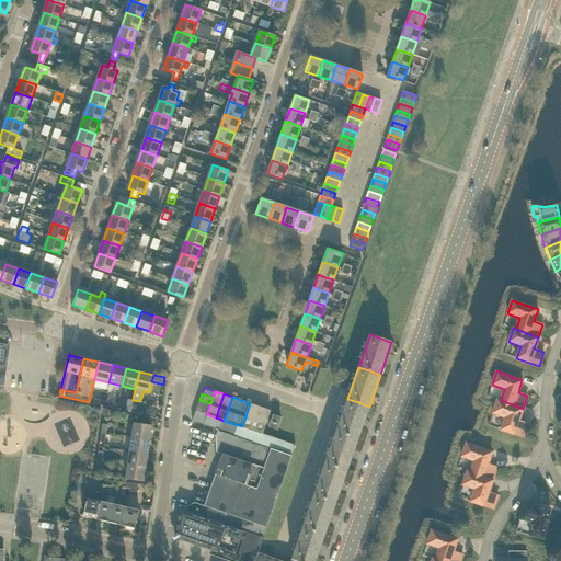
[(369,407),(358,402),(347,399),(336,431),(348,435),(358,438),(369,407)]
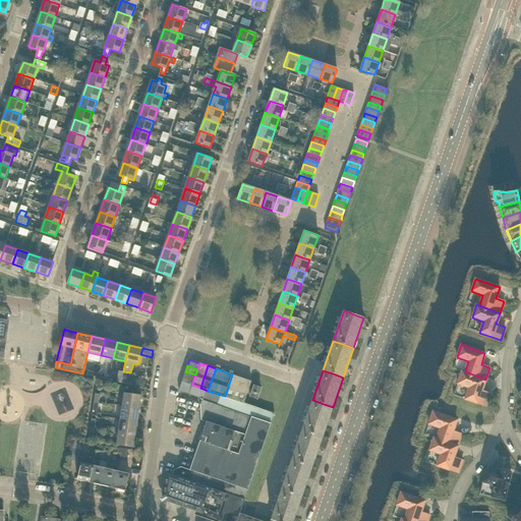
[(485,380),(465,371),(462,370),(458,384),(469,388),(465,399),(486,406),(490,394),(481,390),(485,380)]
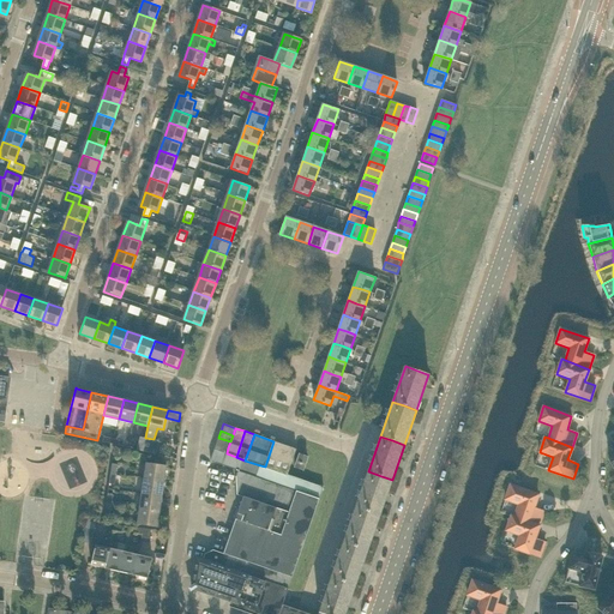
[(230,441),(218,438),(216,444),(228,447),(230,441)]
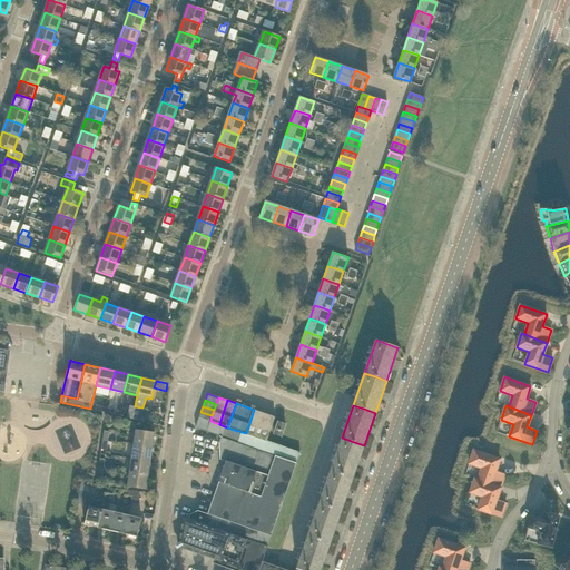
[(275,416),(254,410),(246,433),(267,441),(275,416)]
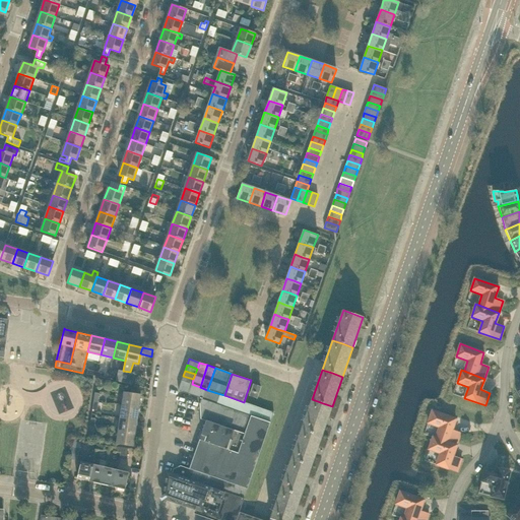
[(132,385),(134,378),(122,376),(120,382),(132,385)]
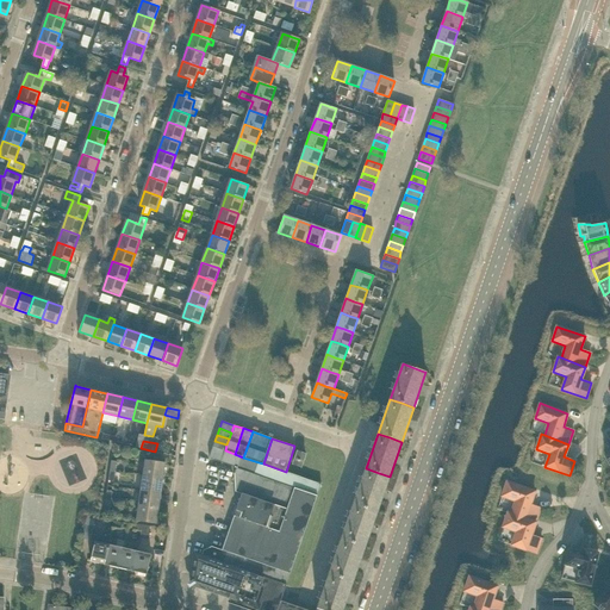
[(225,450),(226,444),(215,441),(213,447),(225,450)]
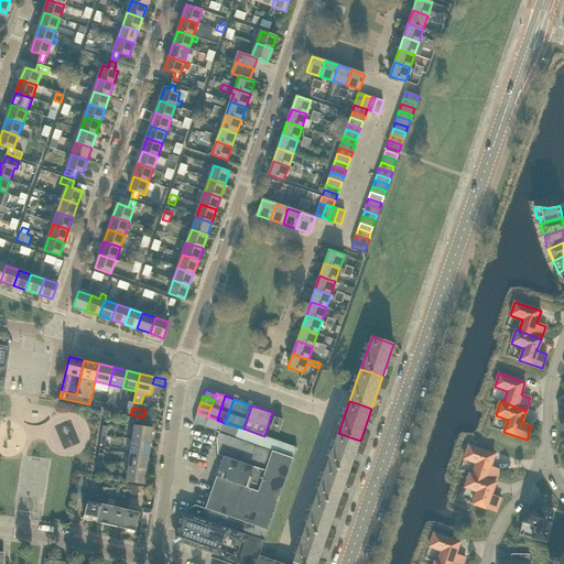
[(217,420),(208,416),(197,413),(194,423),(235,437),(239,427),(225,423),(217,420)]
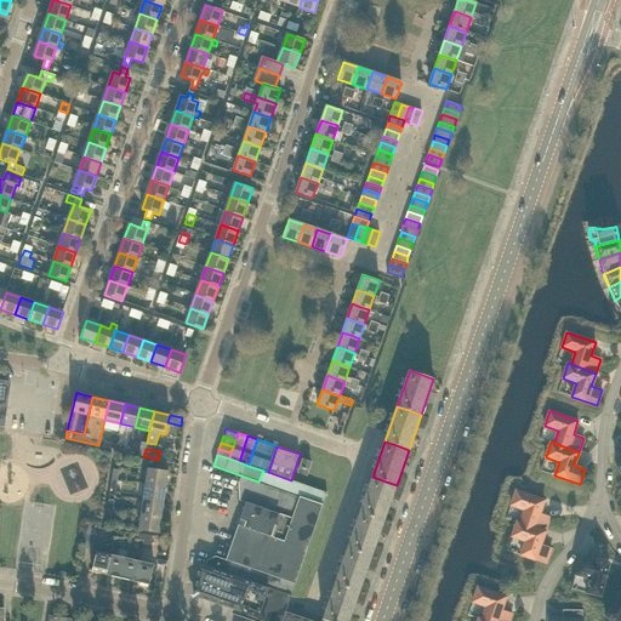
[(298,472),(307,476),(311,462),(303,460),(298,472)]
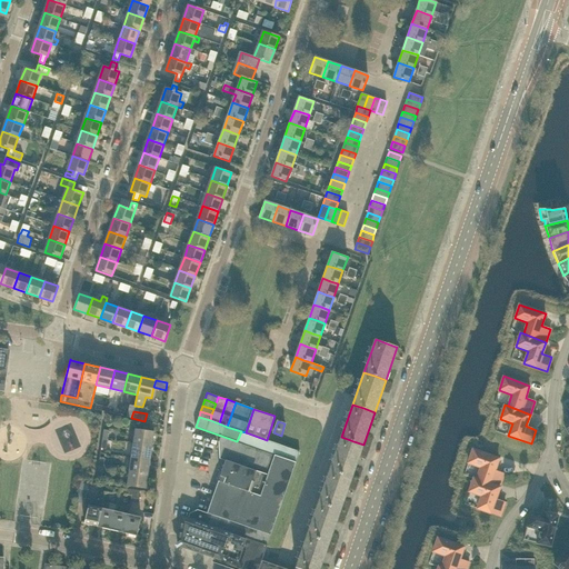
[(152,446),(153,431),(136,429),(133,443),(152,446)]
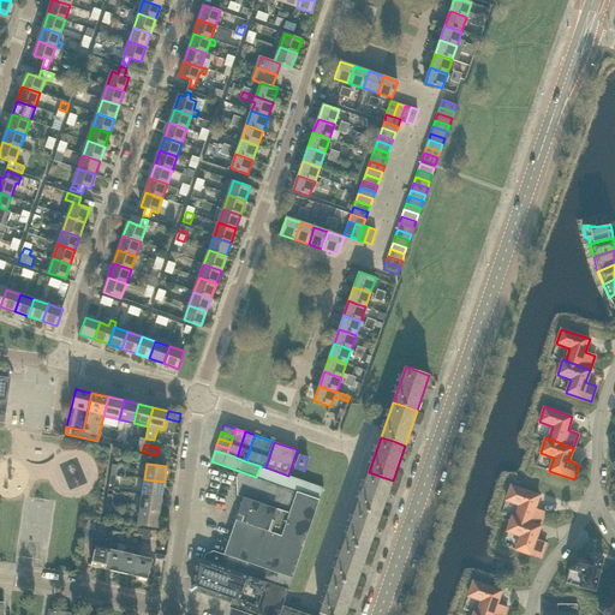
[(324,489),(288,476),(266,467),(261,466),(256,477),(256,478),(239,471),(237,477),(238,496),(244,497),(238,514),(236,513),(234,519),(236,520),(220,566),(288,590),(288,587),(320,500),(324,489)]
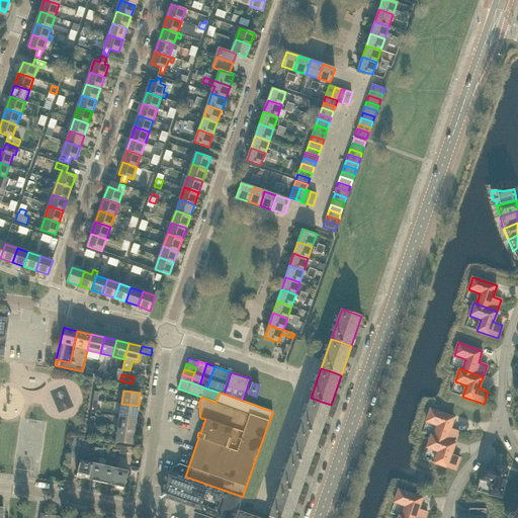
[(331,405),(322,402),(311,398),(304,419),(300,427),(311,431),(320,434),(331,405)]
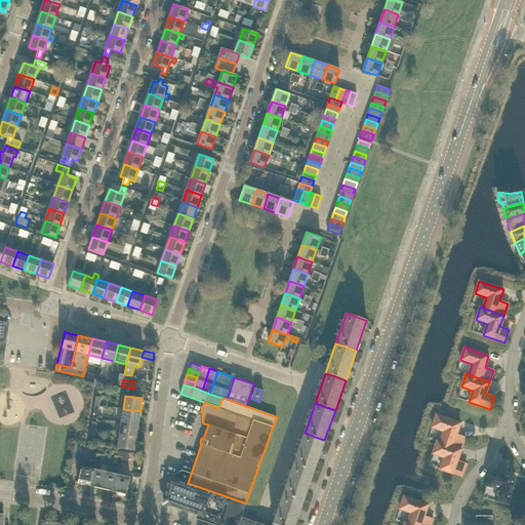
[(138,425),(140,411),(123,409),(121,421),(138,425)]
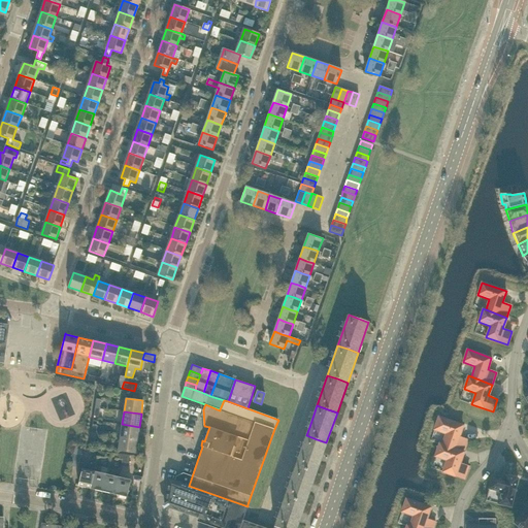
[(442,444),(464,452),(468,439),(459,436),(463,425),(438,417),(434,429),(447,433),(442,444)]
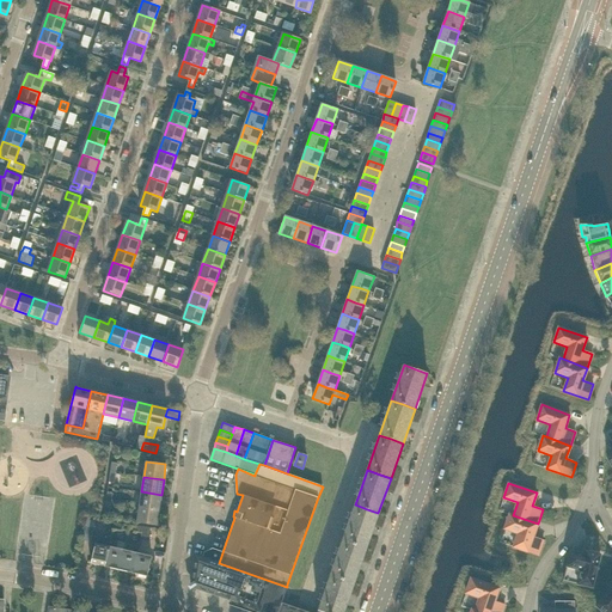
[(159,509),(161,495),(141,491),(140,507),(159,509)]
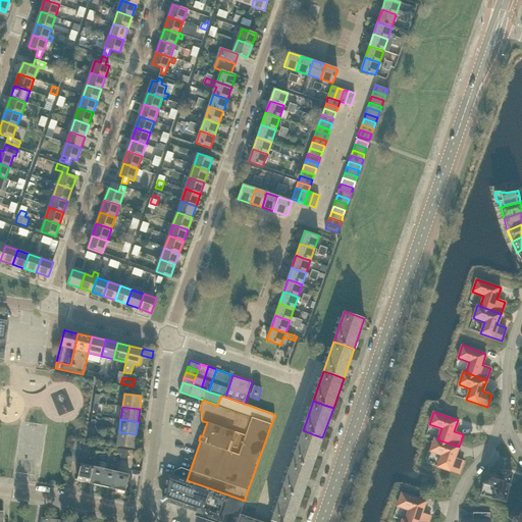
[(322,437),(313,434),(303,430),(295,453),(293,461),(303,464),(312,468),(322,437)]
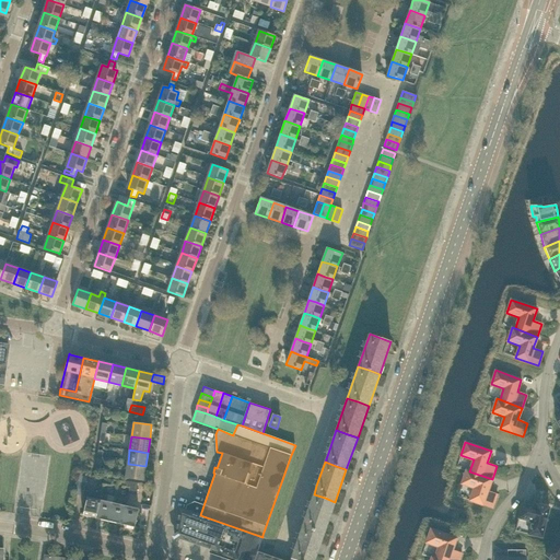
[(143,481),(146,466),(128,464),(126,479),(143,481)]
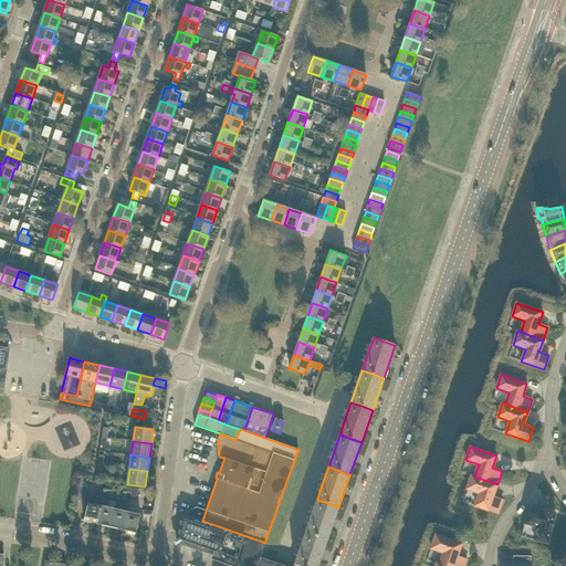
[(498,514),(503,500),(493,496),(498,484),(474,477),(471,475),(467,489),(479,493),(474,505),(498,514)]
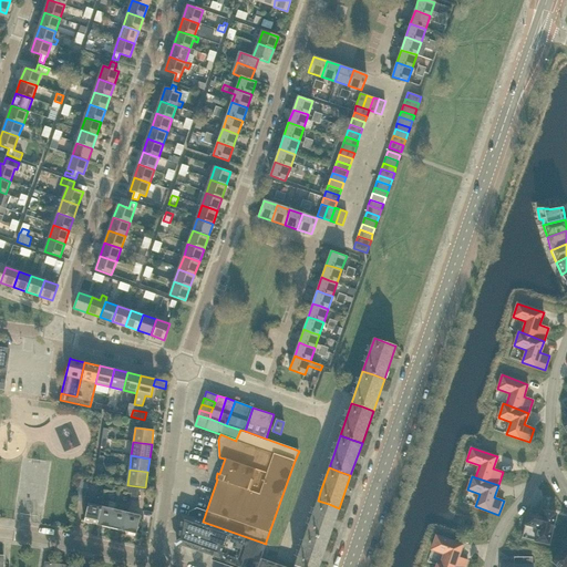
[(84,502),(86,488),(81,487),(78,501),(84,502)]
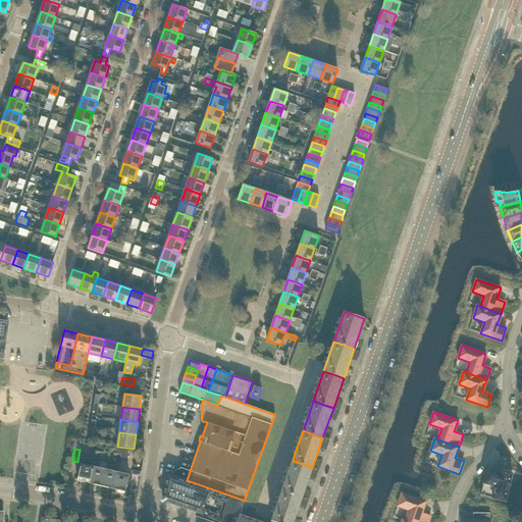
[(122,450),(120,460),(126,462),(127,455),(128,451),(122,450)]
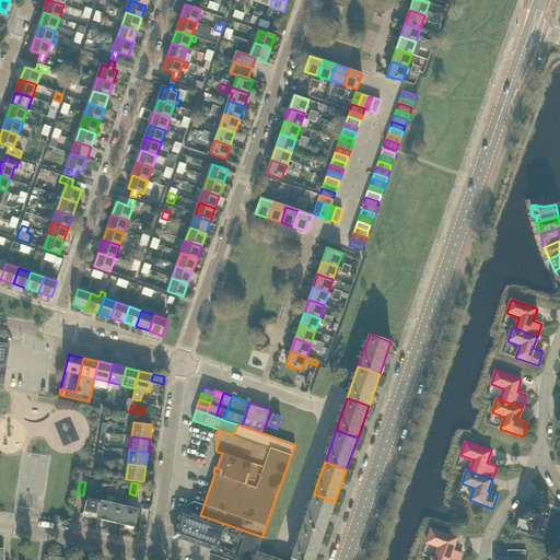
[(96,518),(102,493),(95,492),(94,499),(88,497),(83,515),(96,518)]
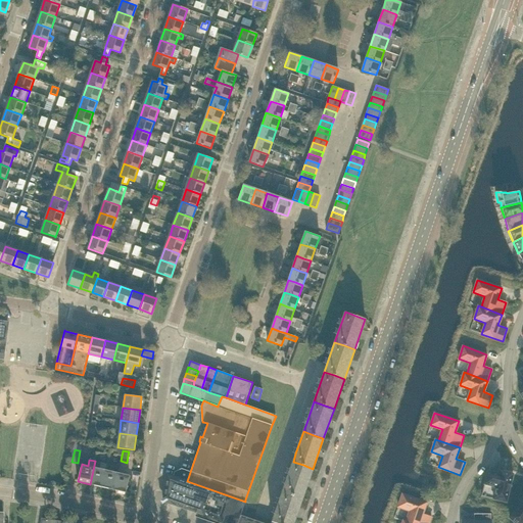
[(99,468),(101,463),(95,461),(90,484),(102,486),(106,470),(99,468)]
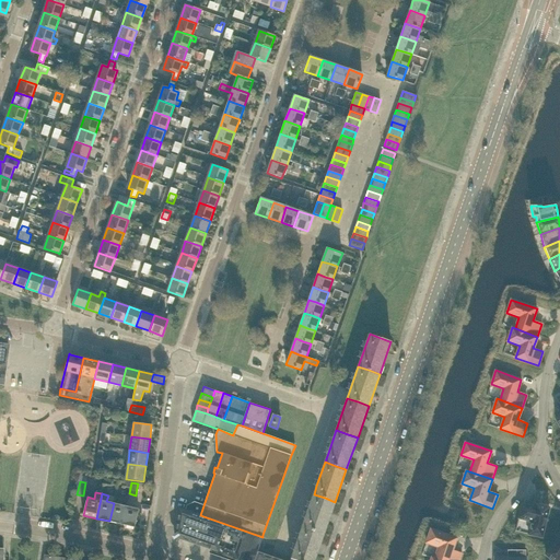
[(335,502),(325,498),(314,494),(311,502),(305,517),(302,526),(313,531),(324,534),(335,502)]
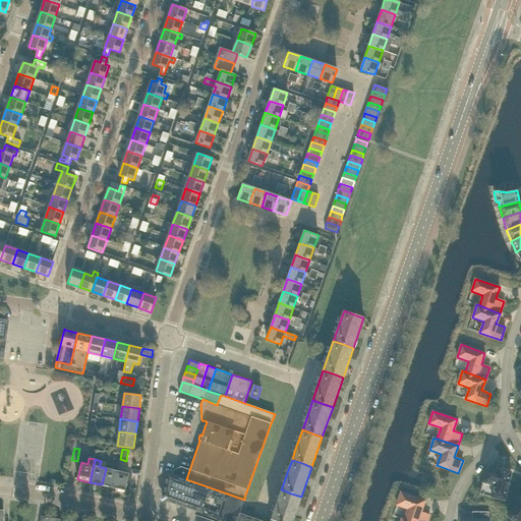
[(113,487),(117,470),(106,468),(102,484),(113,487)]
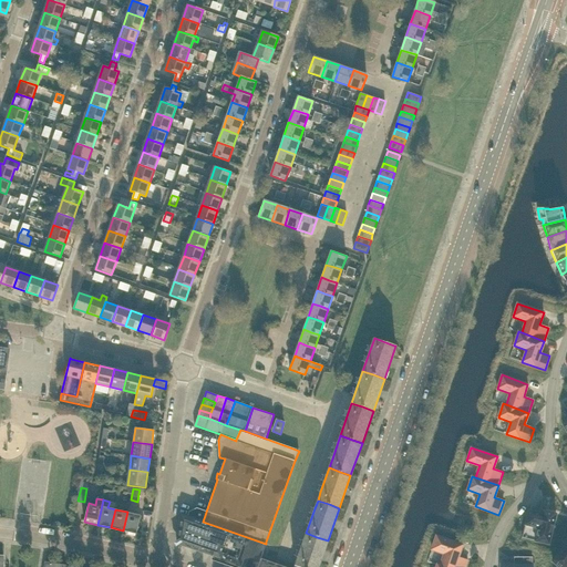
[(528,511),(526,523),(522,537),(548,544),(556,514),(543,511),(542,514),(528,511)]
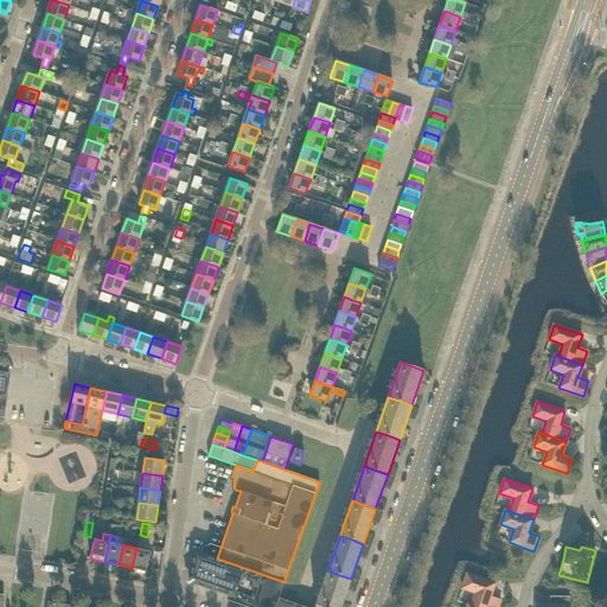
[(146,572),(151,551),(136,548),(132,568),(146,572)]
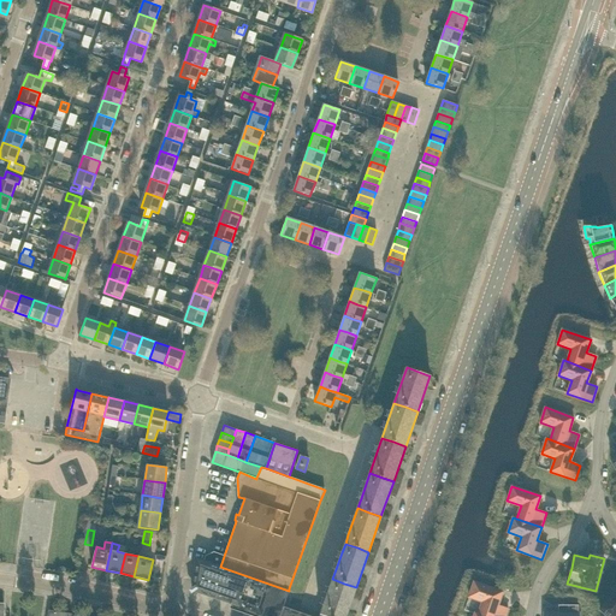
[(311,615),(283,606),(289,591),(197,558),(193,590),(266,615),(311,615)]
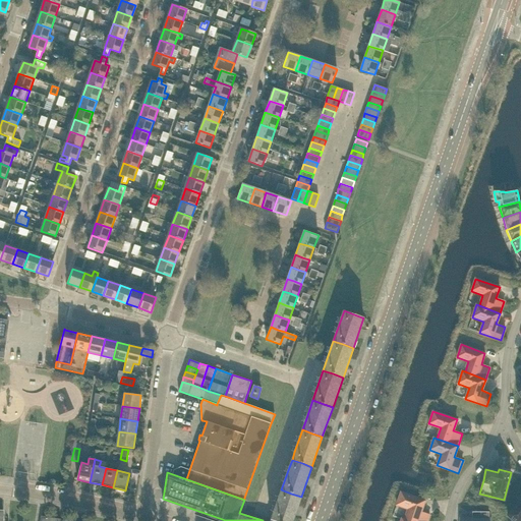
[(292,520),(301,497),(291,494),(281,489),(279,498),(271,519),(275,520),(292,520)]
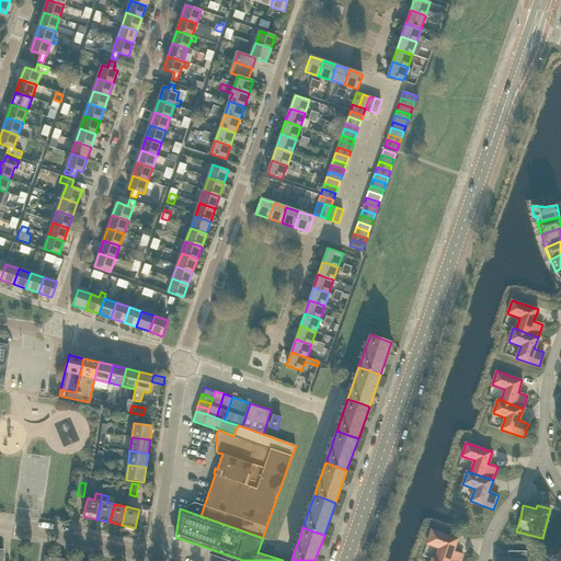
[(457,539),(432,530),(427,544),(439,548),(436,559),(441,560),(460,560),(462,554),(454,551),(457,539)]
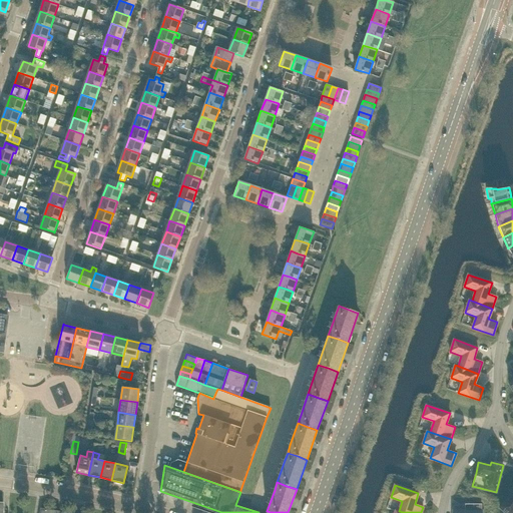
[(512,512),(512,492),(500,508),(505,512),(512,512)]
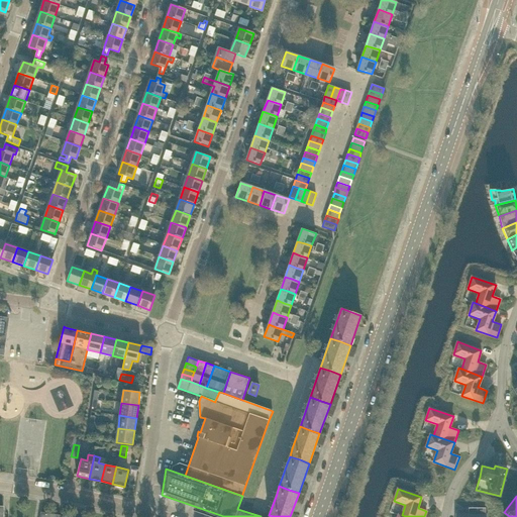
[(485,516),(486,508),(469,508),(469,515),(456,515),(456,516),(485,516)]
